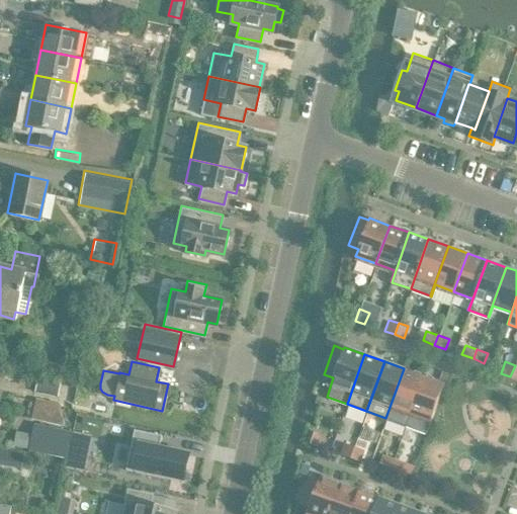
[(404,368),(385,418),(386,418),(391,407),(409,413),(423,375),(404,368)]
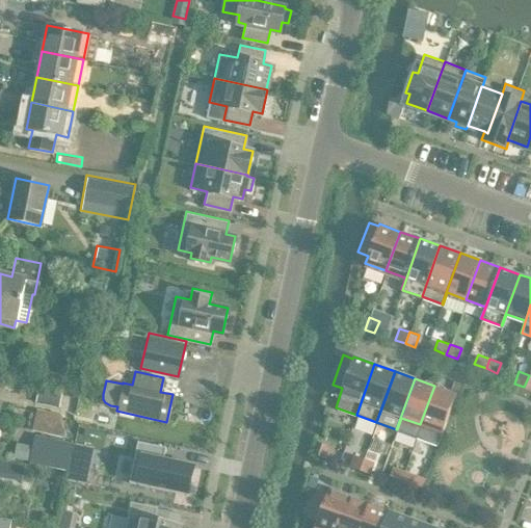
[(59,395),(60,389),(40,385),(38,390),(36,400),(57,404),(59,395)]
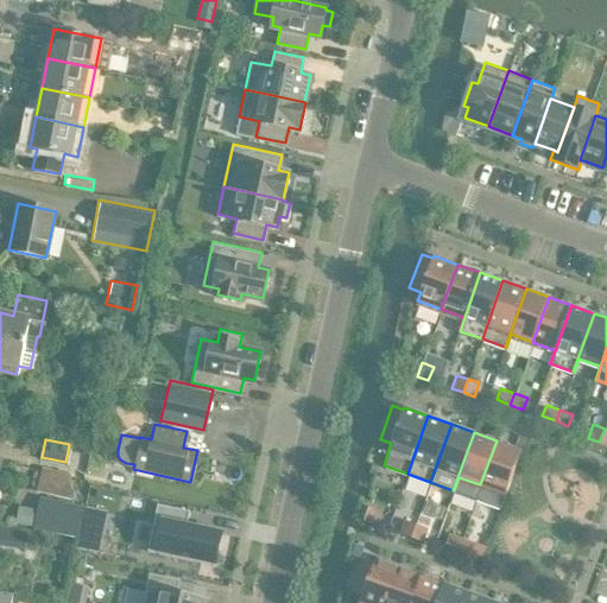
[(497,440),(480,484),(505,494),(520,449),(497,440)]
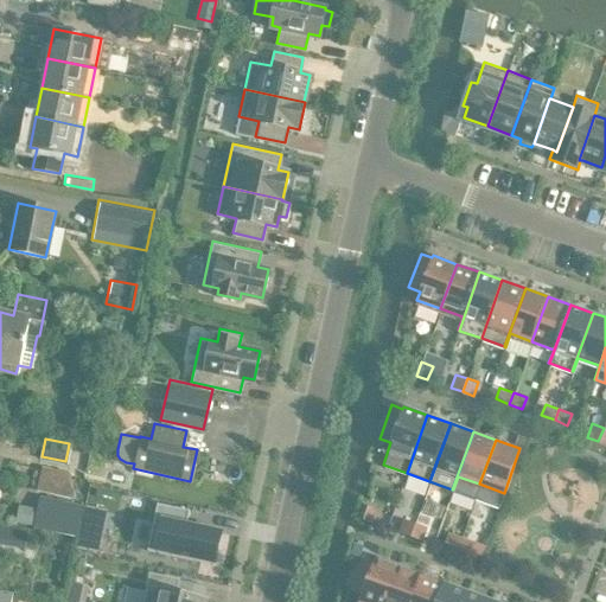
[(75,491),(67,471),(56,469),(51,490),(74,495),(75,491)]
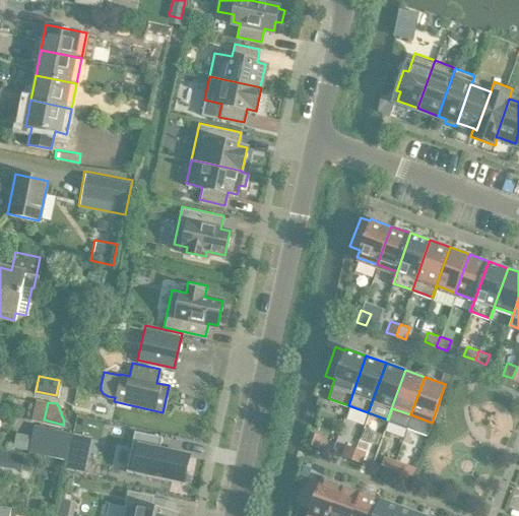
[(65,456),(70,433),(35,425),(29,448),(65,456)]
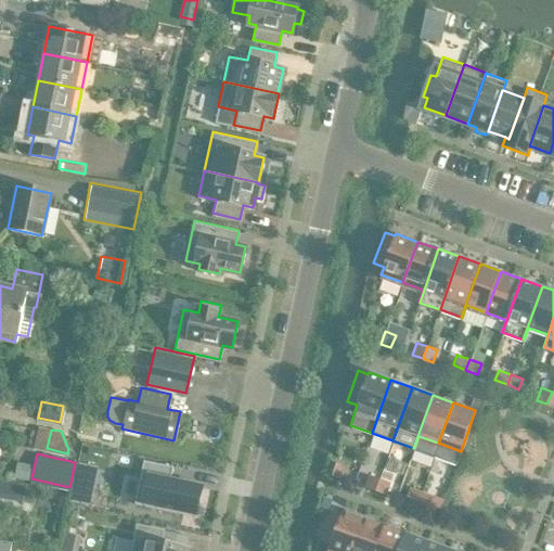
[(143,459),(134,501),(195,514),(202,484),(170,477),(172,464),(143,459)]
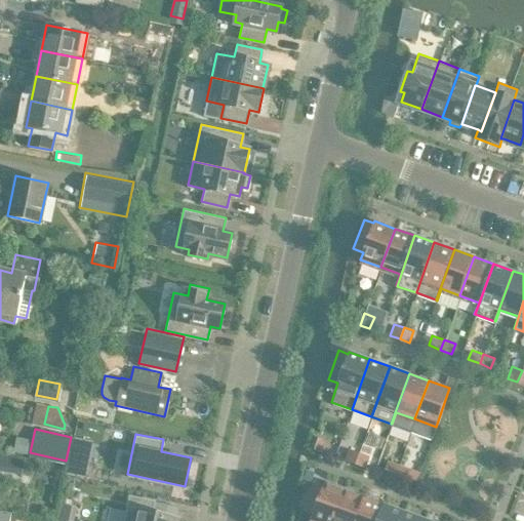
[(27,452),(30,438),(15,435),(12,449),(27,452)]
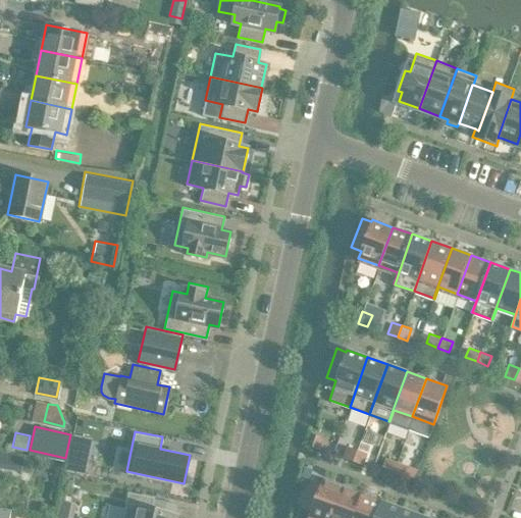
[(325,437),(316,433),(311,445),(320,449),(325,437)]
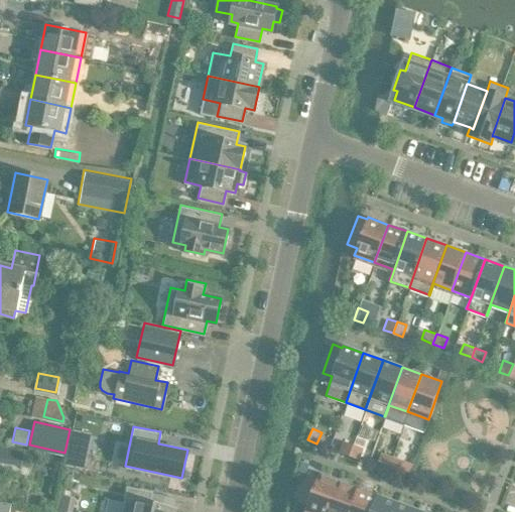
[(76,429),(70,453),(86,456),(91,432),(76,429)]
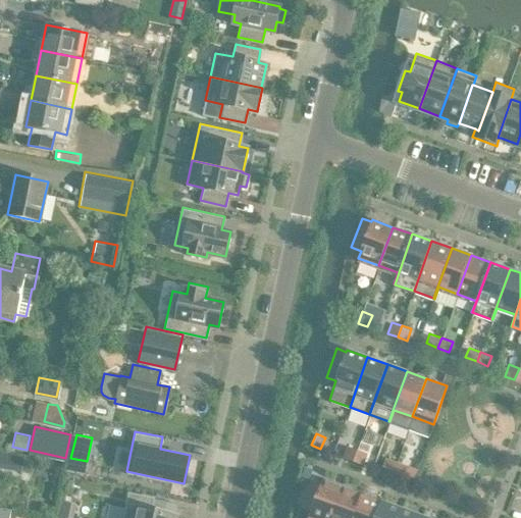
[(353,460),(357,448),(347,445),(343,456),(353,460)]
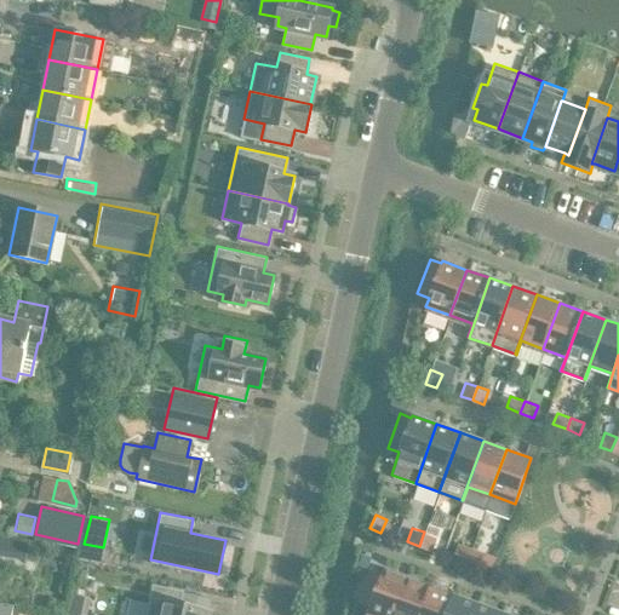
[(471,547),(466,558),(481,563),(491,568),(500,542),(489,539),(492,534),(476,530),(471,547)]
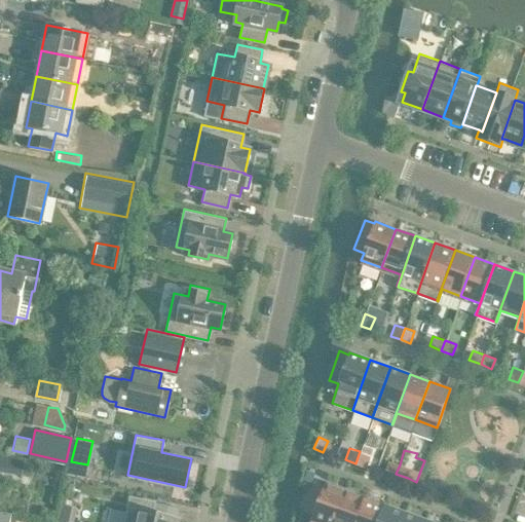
[(360,451),(355,463),(365,467),(369,455),(360,451)]
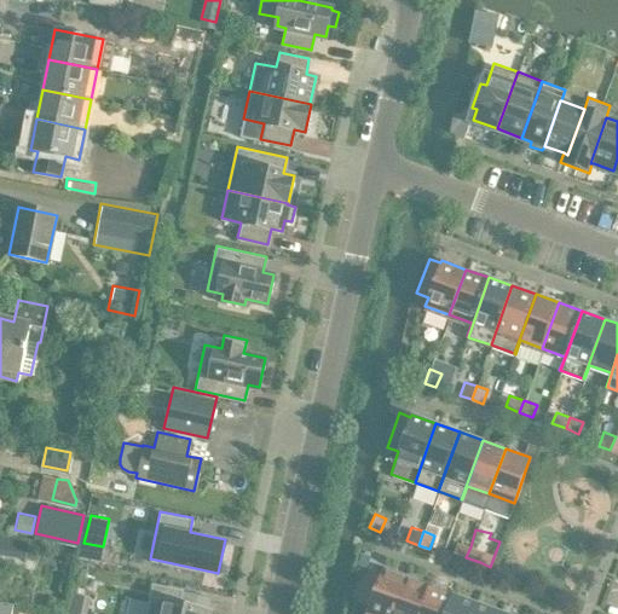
[(0,552),(19,556),(22,540),(1,537),(0,544),(0,552)]
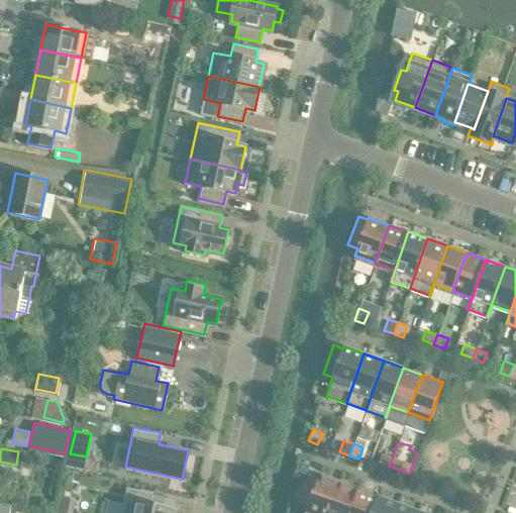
[(389,466),(393,456),(381,451),(378,462),(389,466)]
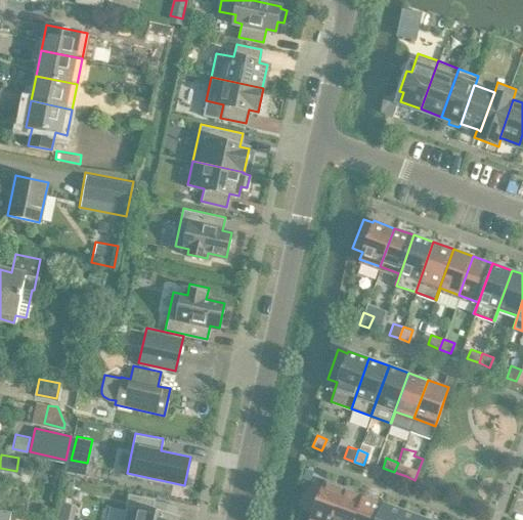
[(332,519),(344,488),(323,481),(322,483),(313,479),(303,509),(298,519),(332,519)]
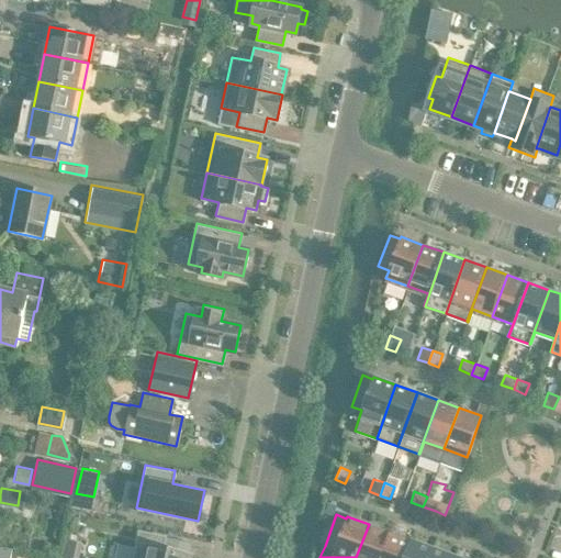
[(380,557),(390,532),(369,524),(356,557),(380,557)]
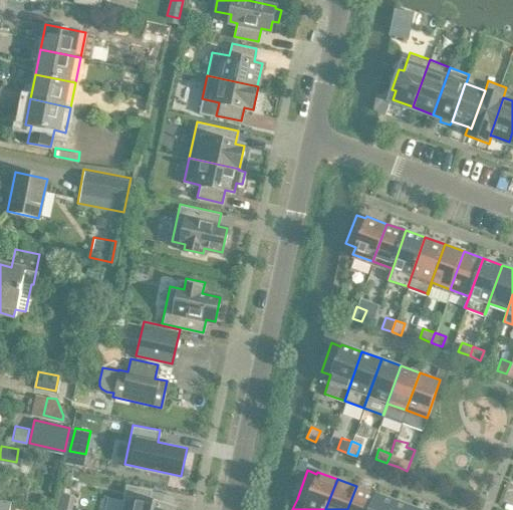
[(126,484),(120,509),(173,509),(174,507),(149,502),(151,489),(126,484)]
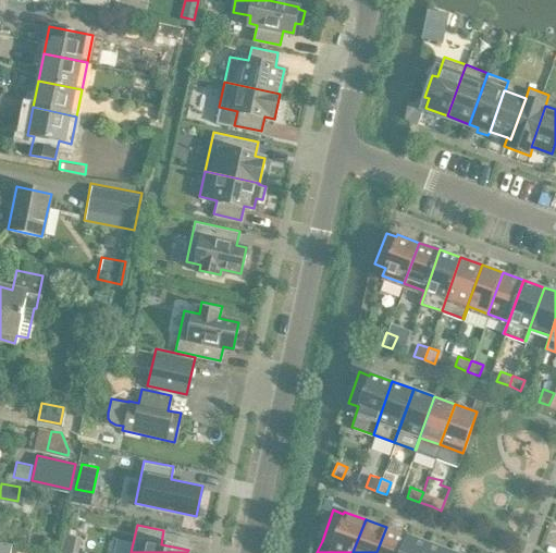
[(386,527),(377,552),(400,552),(407,535),(386,527)]
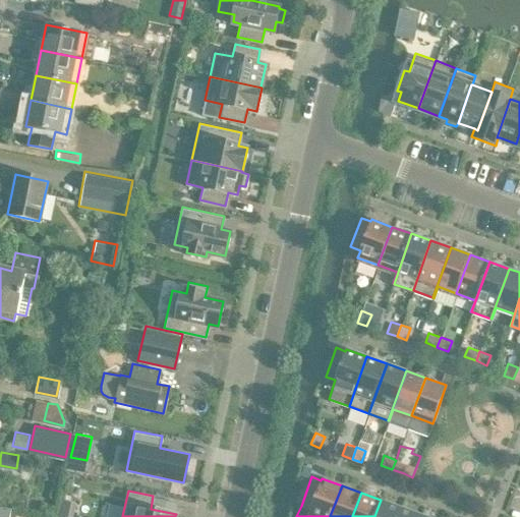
[(72,500),(60,497),(57,513),(68,515),(72,500)]
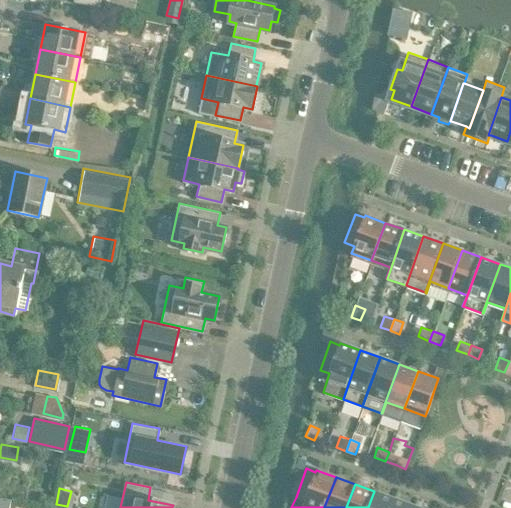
[(389,507),(394,498),(374,491),(368,507),(389,507)]
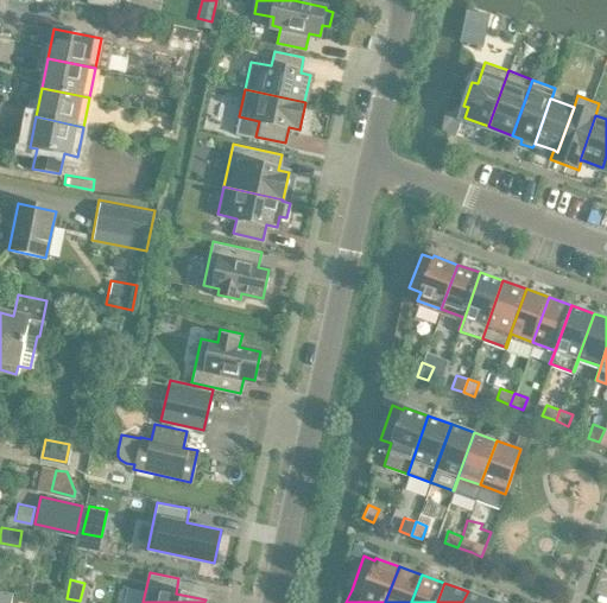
[(0,602),(8,602),(11,595),(0,591),(0,602)]
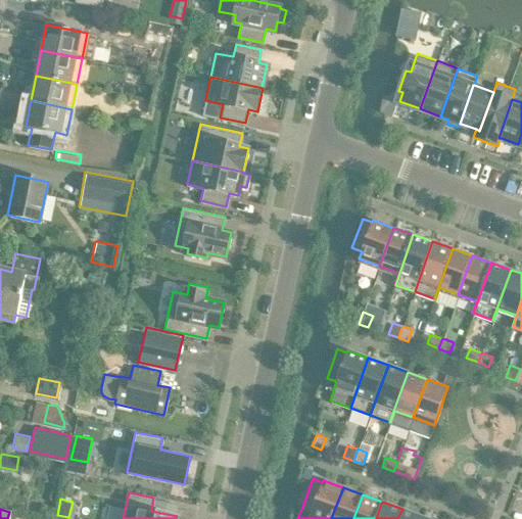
[(420,518),(422,516),(402,509),(397,518),(420,518)]
